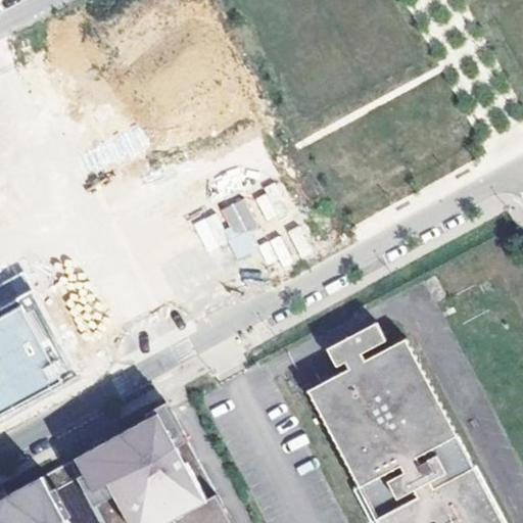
[(268,225),(297,212),(283,181),(253,193),(268,225)]
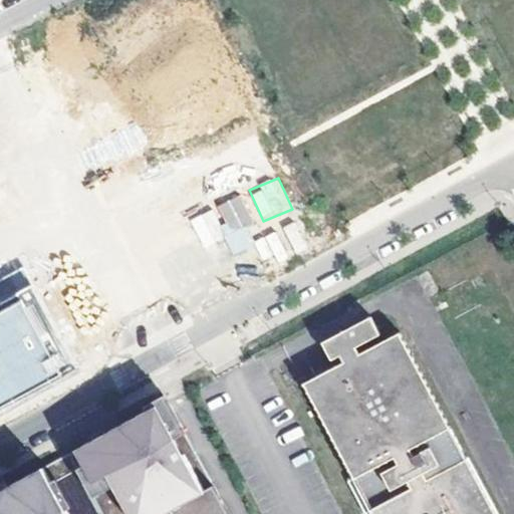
[(303,244),(294,222),(258,237),(240,194),(214,205),(215,208),(191,218),(204,247),(226,237),(233,254),(255,245),(263,264),(287,254),(286,251),(303,244)]
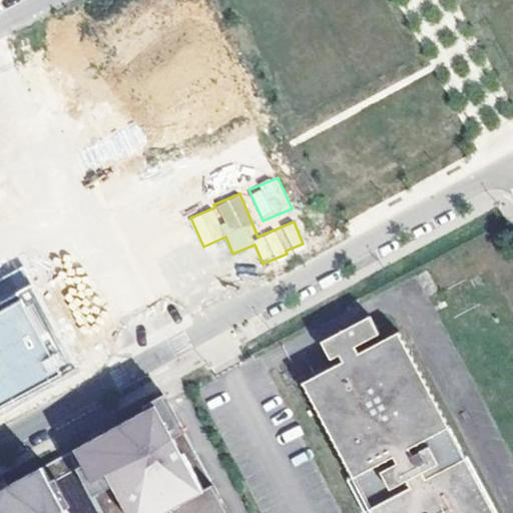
[(26,269),(11,277),(17,289),(32,281),(26,269)]
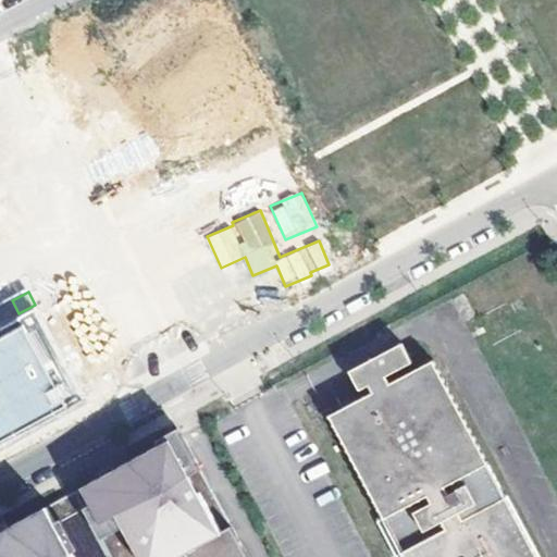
[(0,447),(87,399),(35,305),(19,313),(12,300),(0,306),(0,447)]
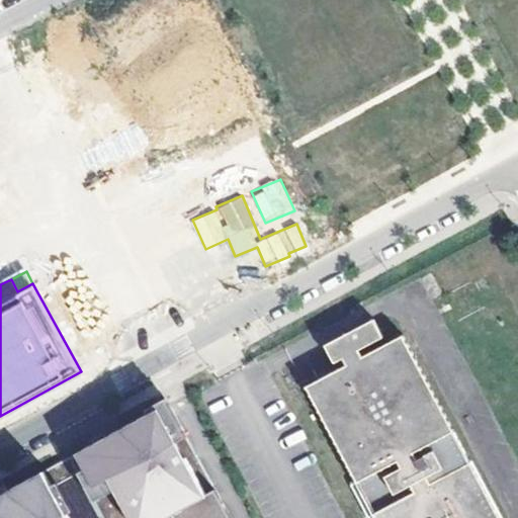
[(375,517),(499,517),(453,434),(401,337),(361,358),(358,352),(381,339),(372,321),(323,347),(333,365),(341,361),(344,367),(306,389),(357,484),(350,488),(366,517),(369,517),(374,516),(375,517)]
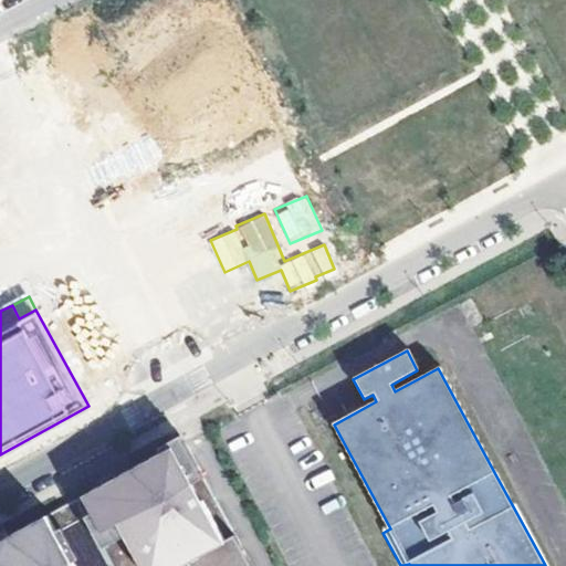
[(0,565),(259,565),(222,496),(190,439),(14,535),(20,545),(13,548),(7,552),(1,542),(0,542),(0,565)]
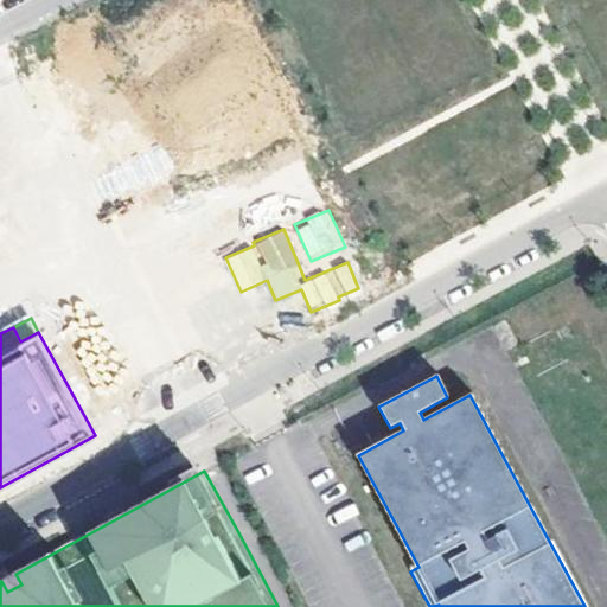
[(16,574),(1,581),(7,592),(14,588),(21,585),(16,574)]
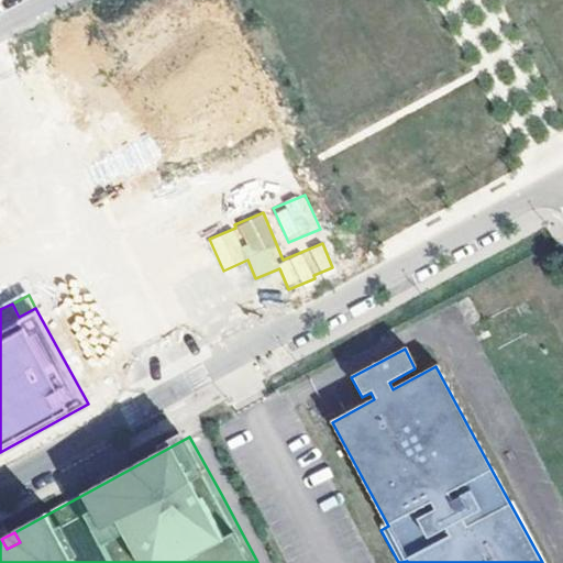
All buildings are outlined.
